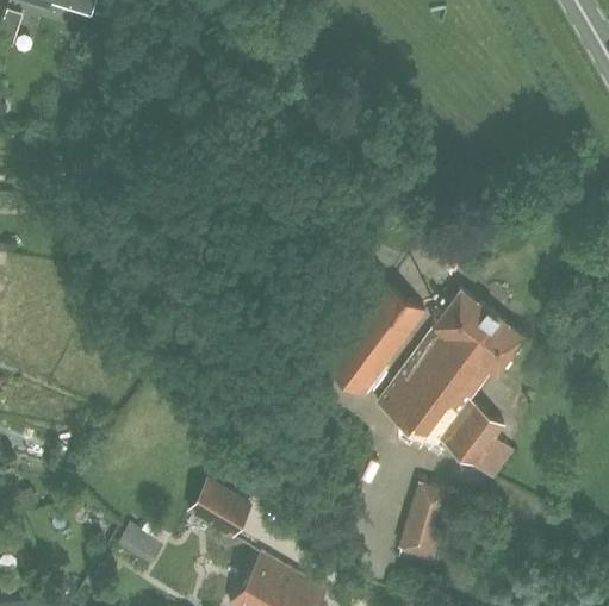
[(37,0),(48,4),(49,2),(92,16),(95,0),(37,0)]
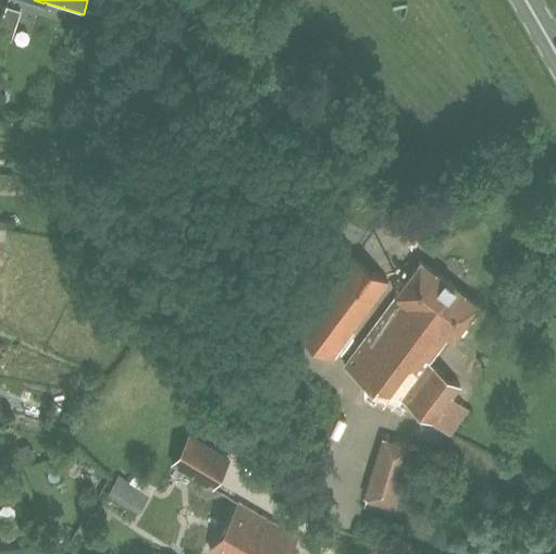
[(22,15),(8,11),(0,32),(0,40),(12,45),(22,15)]
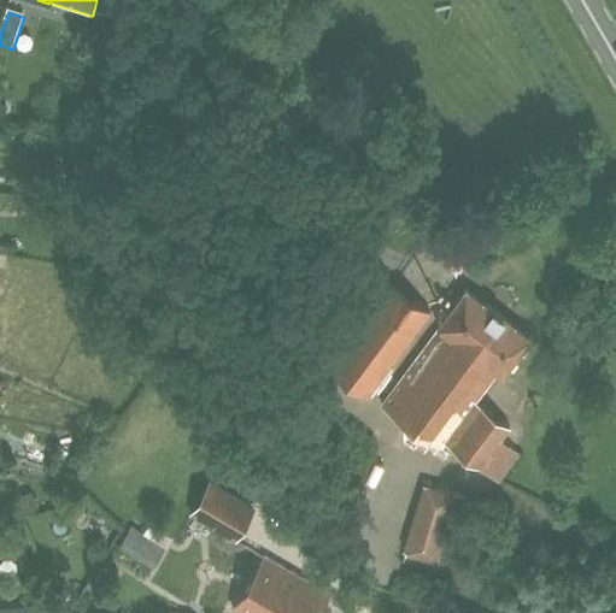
[(430,322),(385,284),(320,363),(364,400),(430,322)]
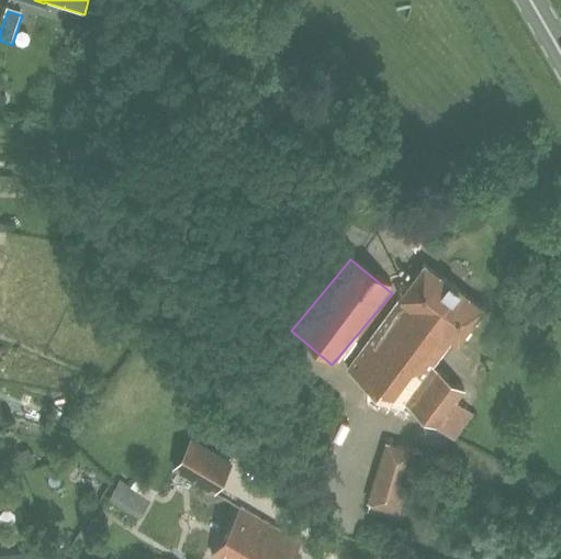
[(402,302),(349,373),(402,413),(406,406),(438,429),(455,442),(473,416),(457,404),(464,393),(439,375),(433,370),(437,365),(455,341),(459,344),(484,311),(425,267),(400,300),(402,302)]
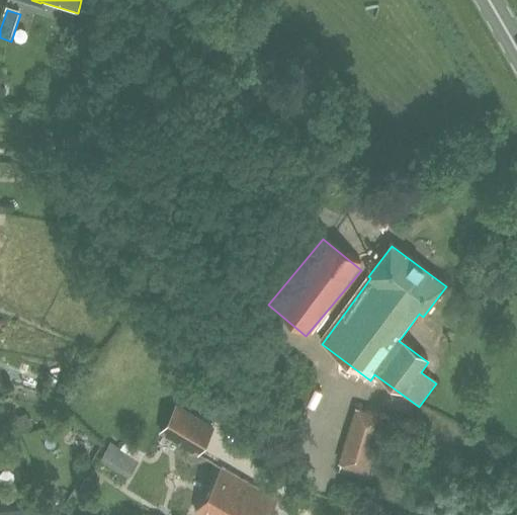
[(213,430),(176,409),(161,435),(198,456),(213,430)]
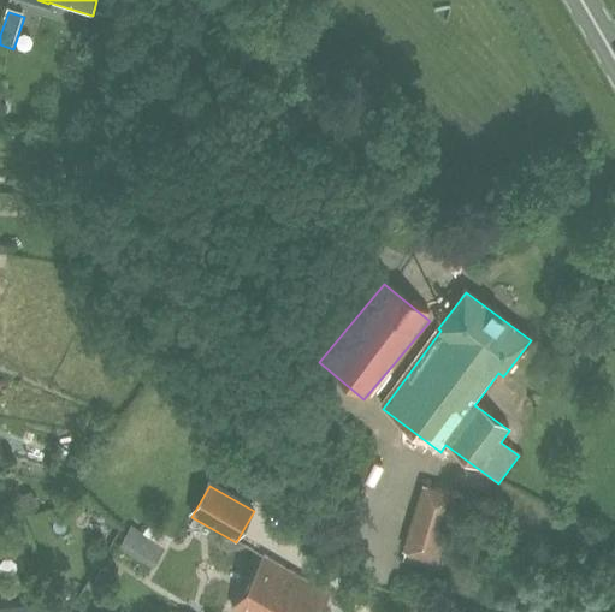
[(17,497),(22,515),(36,511),(33,493),(17,497)]
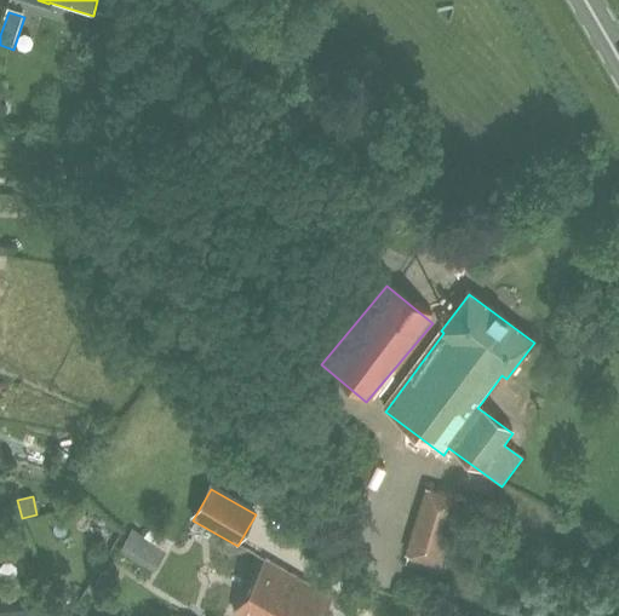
[(132,531),(120,554),(153,575),(167,552),(132,531)]
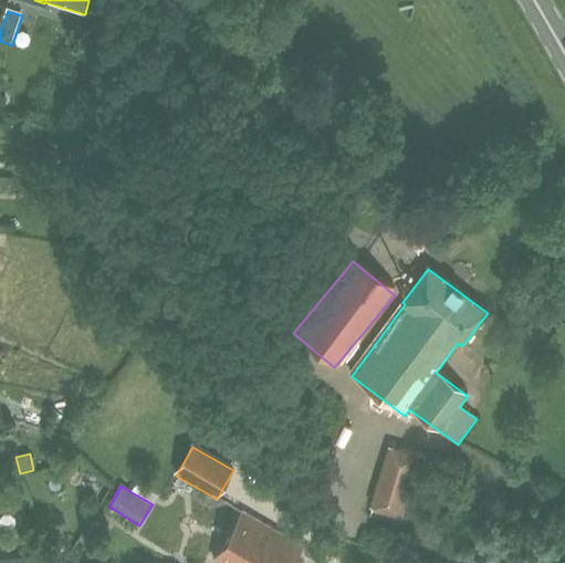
[(295,562),(303,550),(243,514),(215,562),(295,562)]
